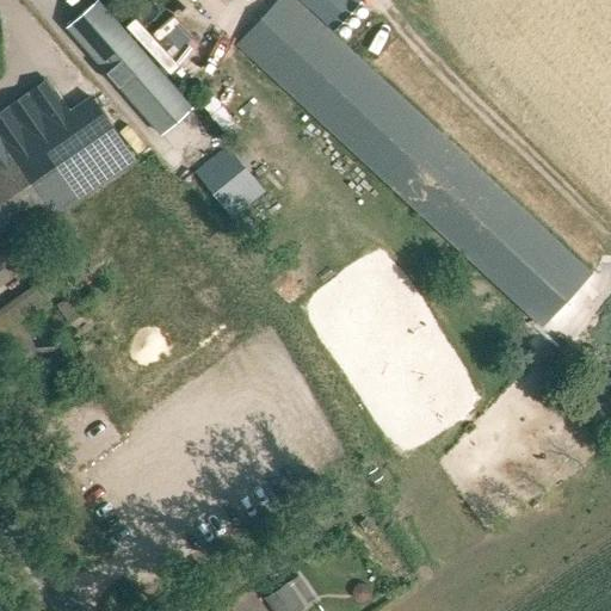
[(277,0),(236,45),(541,325),(590,272),(292,0),(277,0)]
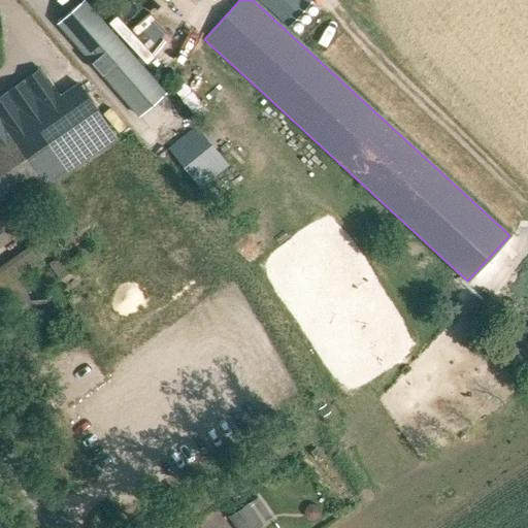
[(309,0),(259,0),(289,28),(312,2),(309,0)]
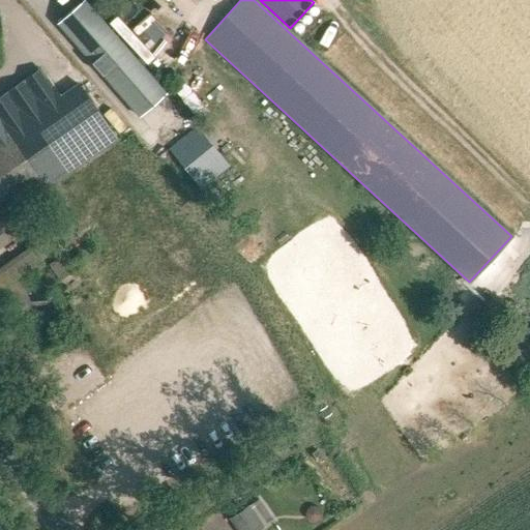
[(83,1),(59,23),(141,116),(166,94),(83,1)]
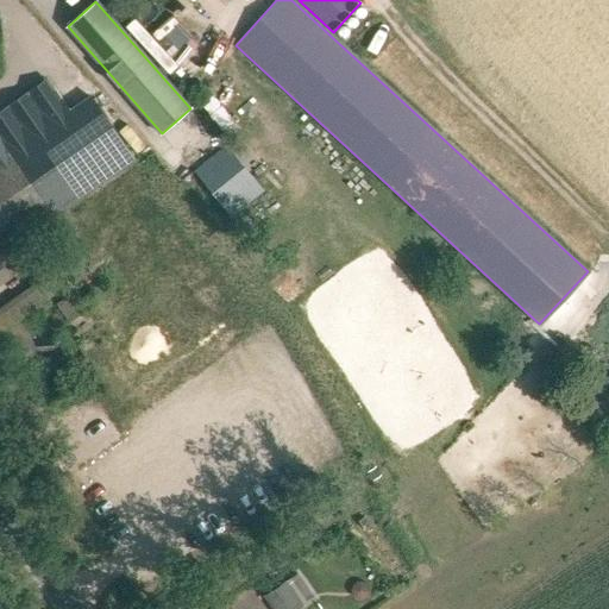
[(0,268),(5,265),(0,258),(0,253),(55,217),(137,159),(95,101),(74,117),(54,88),(0,126),(0,268)]
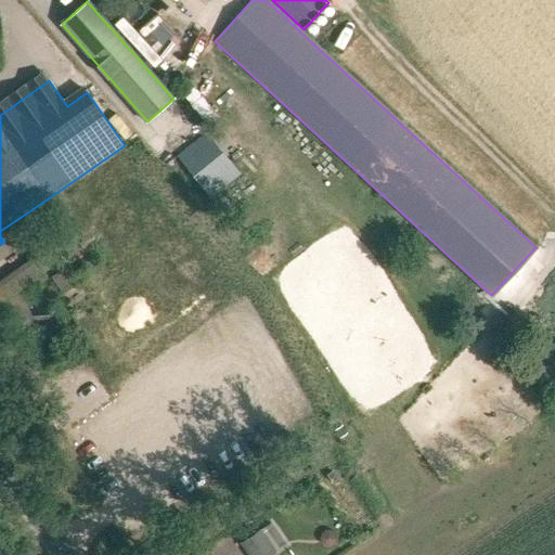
[(273,528),(241,547),(244,554),(281,554),(287,551),(273,528)]
